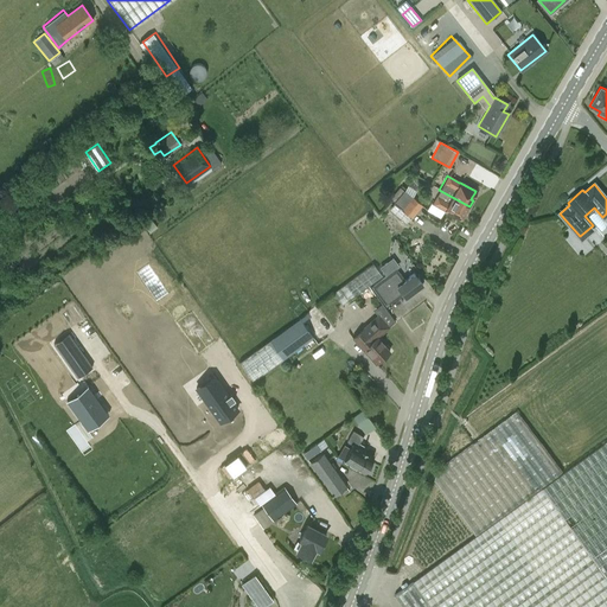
[(439,190),(427,211),(440,217),(443,211),(459,219),(460,218),(461,215),(462,212),(465,213),(468,208),(466,206),(467,205),(439,190)]
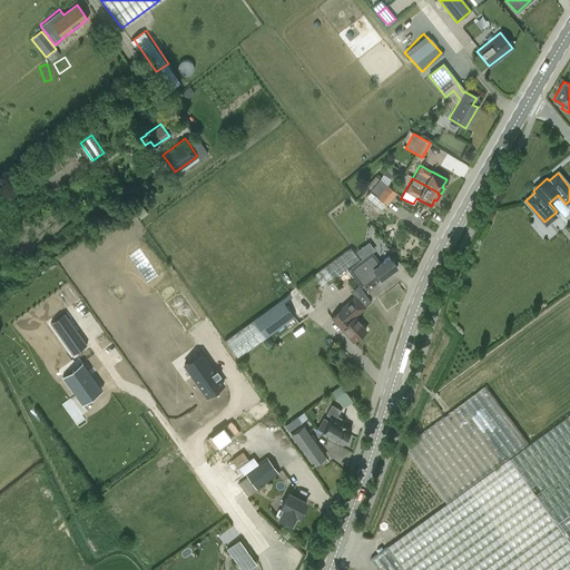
[(395,193),(380,179),(369,192),(385,205),(395,193)]
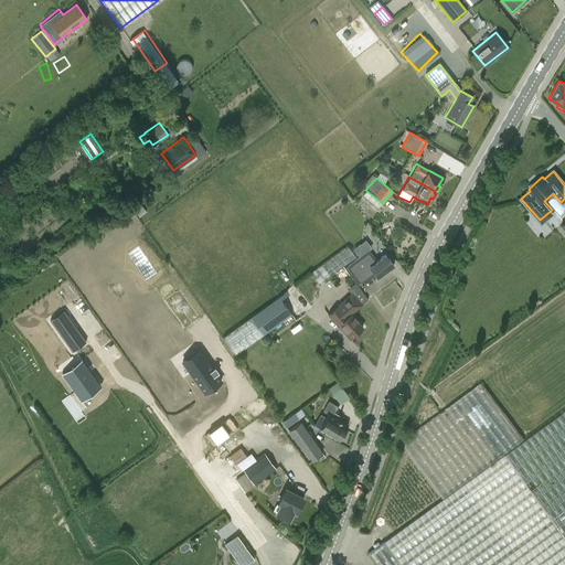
[(348,245),(310,272),(319,284),(356,257),(348,245)]
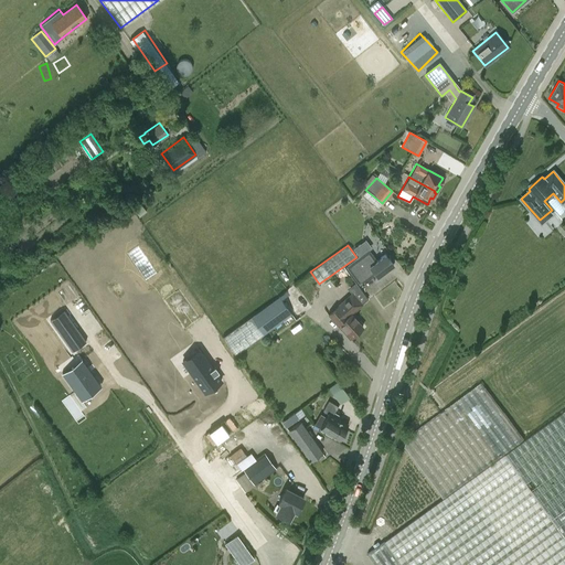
[(385,254),(376,260),(369,249),(345,267),(359,285),(374,273),(376,276),(392,265),(385,254)]
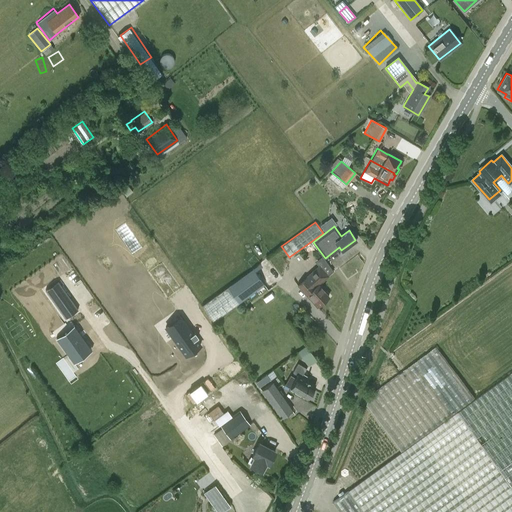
[(318,285),(334,272),(323,257),(316,262),(319,266),(297,285),(311,301),(313,299),(318,305),(328,296),(318,285)]
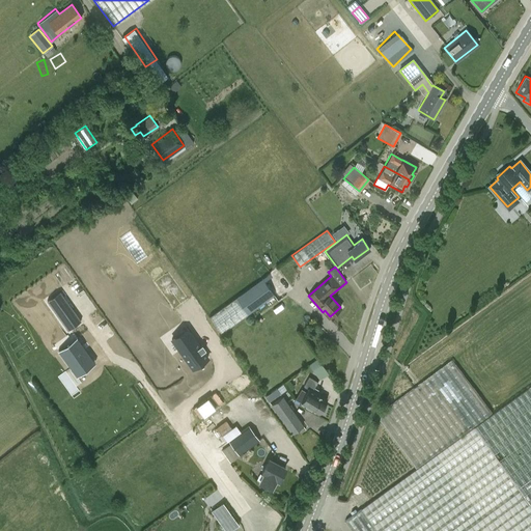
[(52,275),(31,286),(34,294),(56,281),(52,275)]
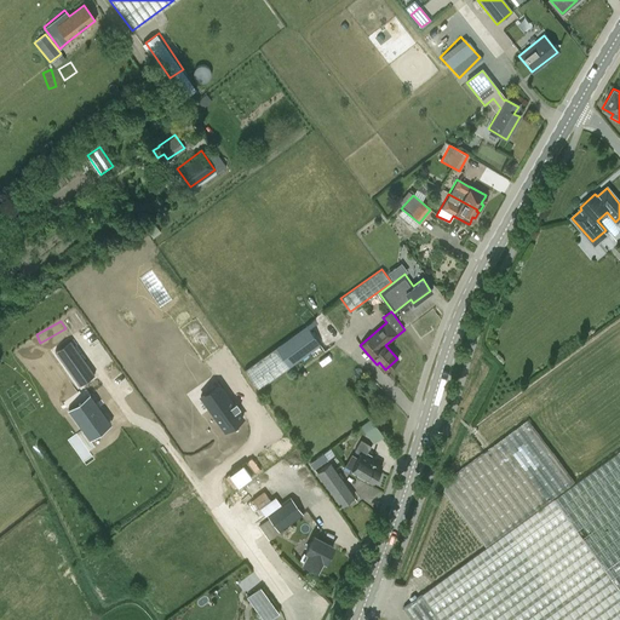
[(321,344),(306,325),(245,371),(258,389),(321,344)]
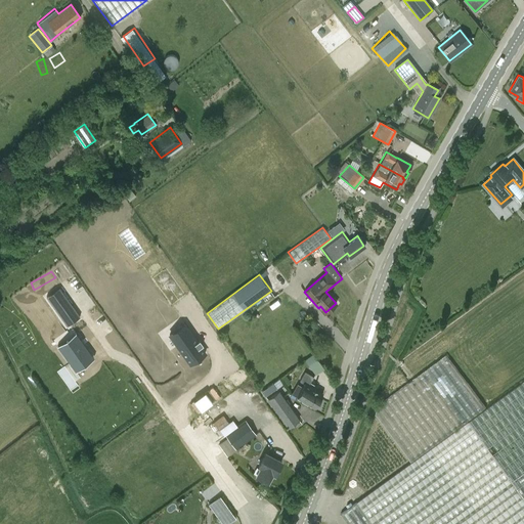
[(80,317),(59,288),(46,297),(67,326),(80,317)]
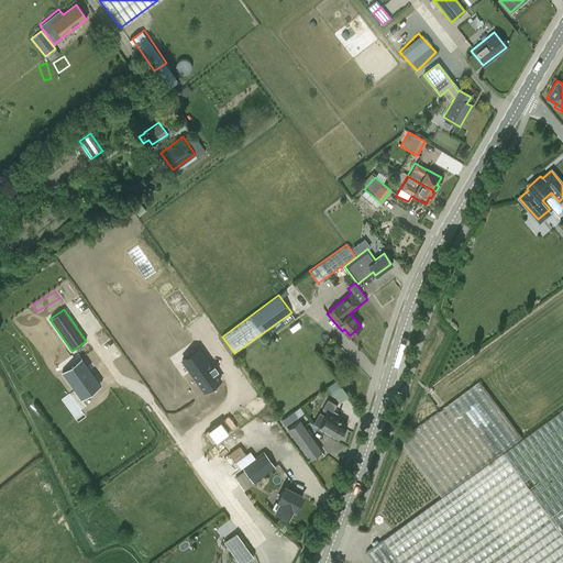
[(405,437),(403,445),(441,496),(521,438),(479,382),(507,361),(493,341),(429,387),(444,407),(405,437)]
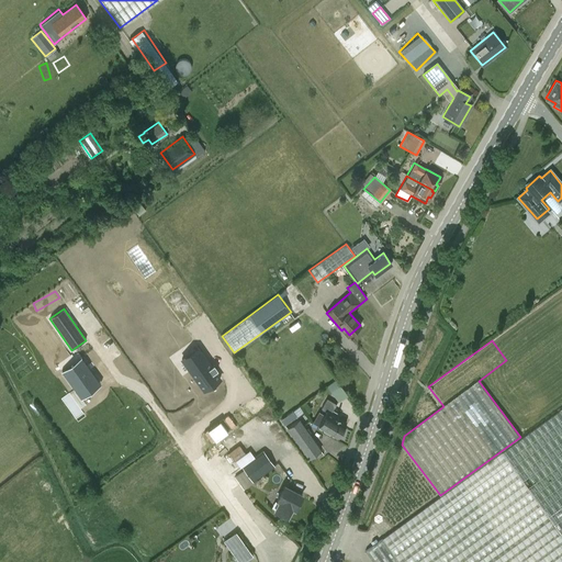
[(200,352),(183,362),(200,388),(216,377),(200,352)]
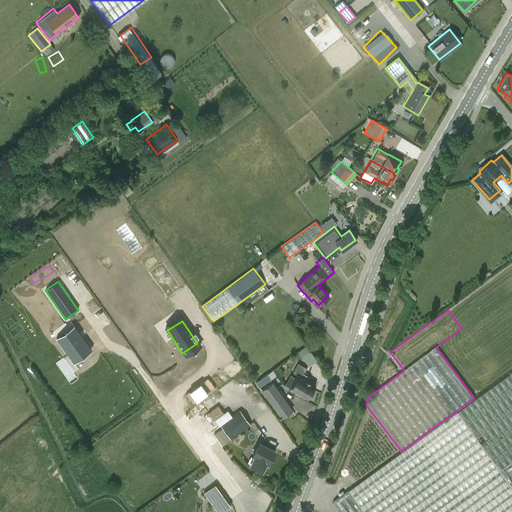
[(89,354),(73,330),(55,343),(70,366),(89,354)]
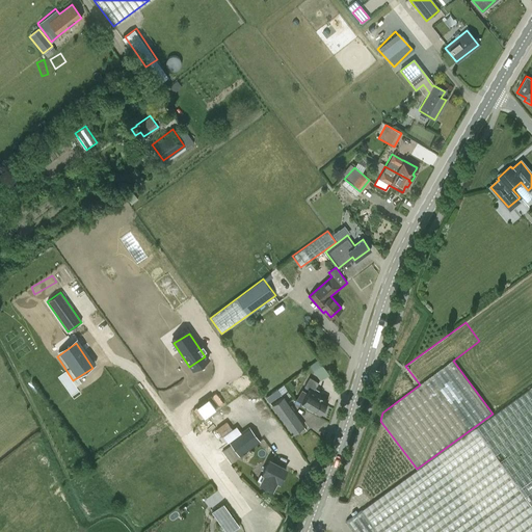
[(316,358),(308,365),(319,380),(327,374),(316,358)]
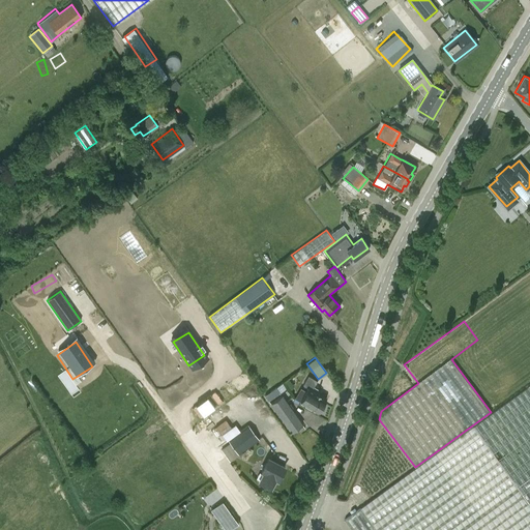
[(301,388),(295,399),(299,401),(299,402),(318,412),(326,399),(317,393),(319,390),(313,387),(317,381),(308,377),(303,385),(307,388),(305,391),(301,388)]
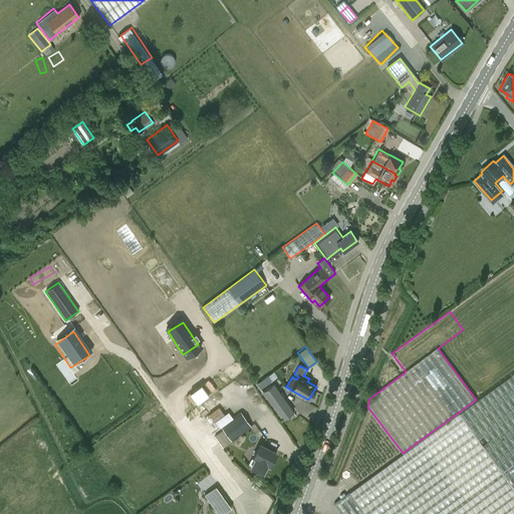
[(351,492),(333,505),(339,513),(513,513),(513,372),(466,409),(351,492)]
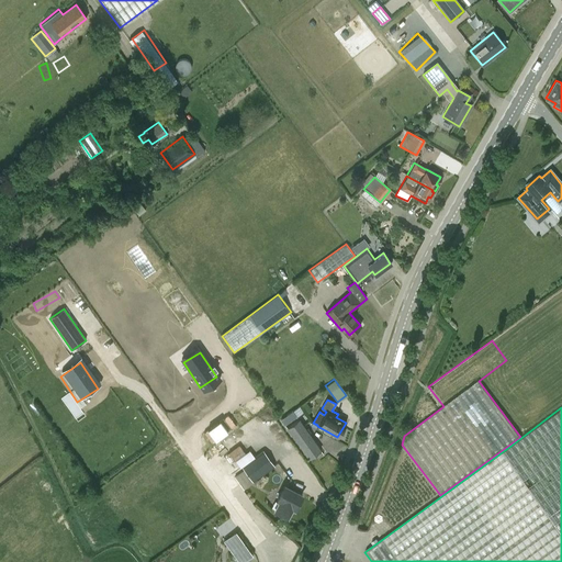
[(321,450),(299,419),(287,428),(307,460),(321,450)]
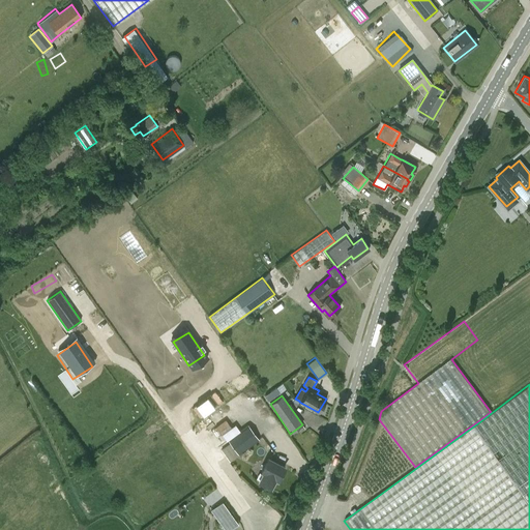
[(230,441),(239,454),(259,440),(249,427),(230,441)]
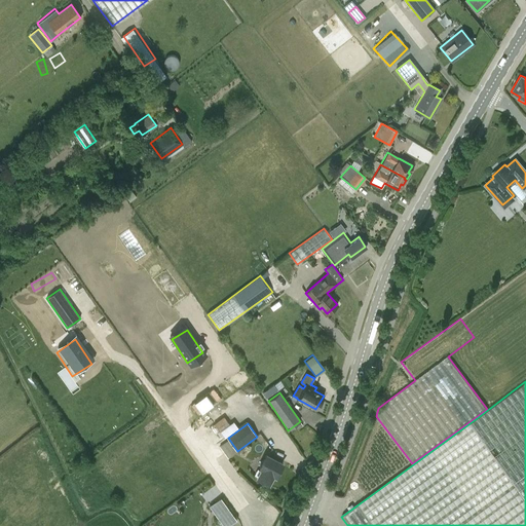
[(261,470),(257,478),(268,484),(273,476),(275,477),(283,463),(266,455),(259,468),(261,470)]
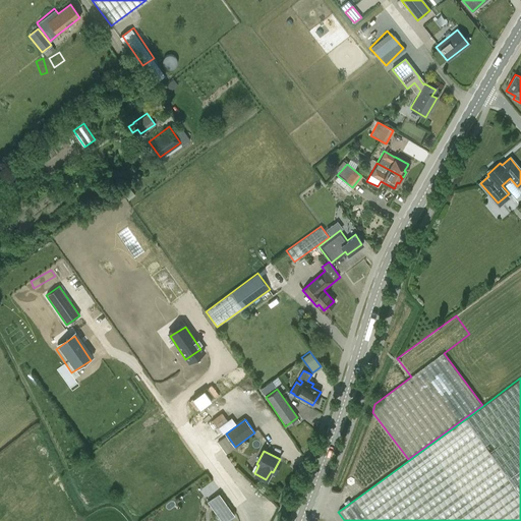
[(227,505),(219,493),(207,502),(215,513),(227,505)]
